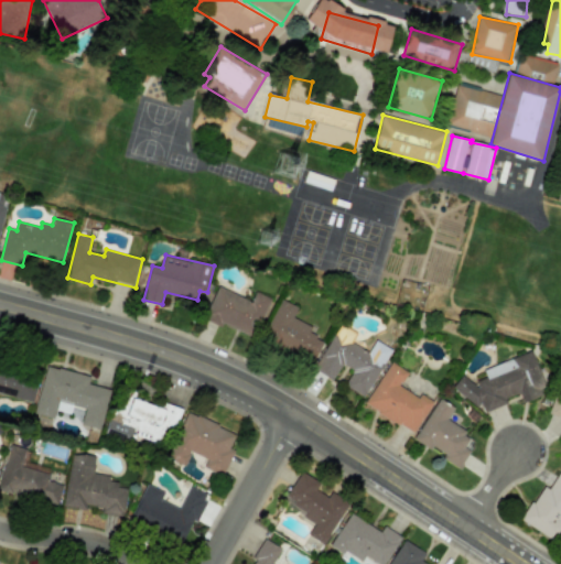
[(255,338),(271,297),(257,291),(252,301),(218,286),(205,318),(255,338)]
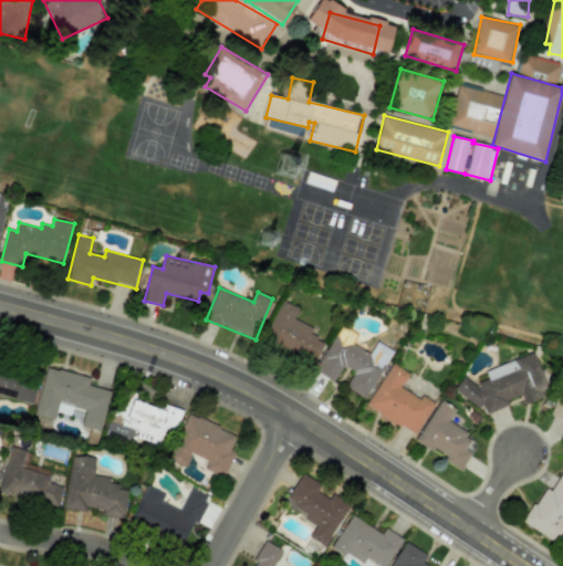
[(295,318),(301,308),(283,300),(263,341),(315,365),(326,342),(312,335),(315,328),(295,318)]
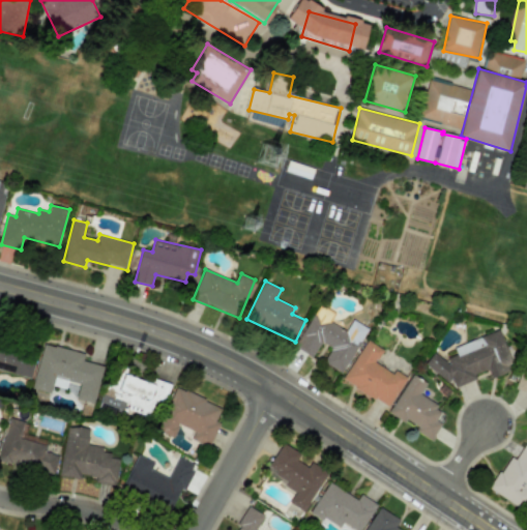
[(343,373),(366,336),(349,326),(347,330),(330,320),(333,316),(319,307),(295,346),(314,357),(323,343),(333,349),(324,362),(343,373)]
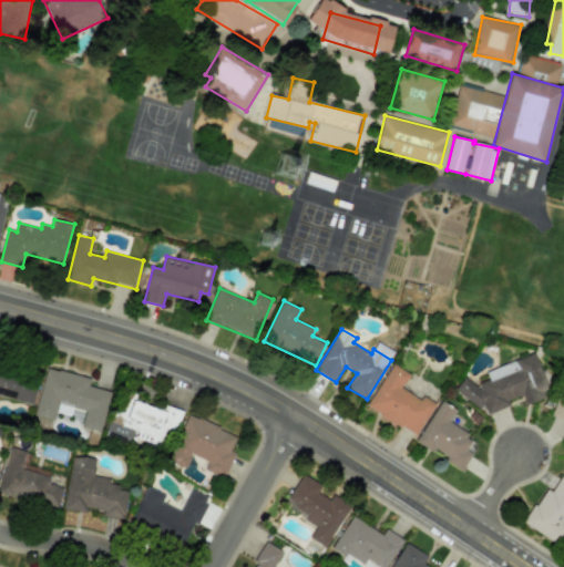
[(488,370),(489,374),(480,388),(464,377),(458,388),(460,394),(481,408),(485,406),(489,414),(508,408),(513,400),(524,395),(526,404),(542,399),(550,388),(537,353),(488,370)]
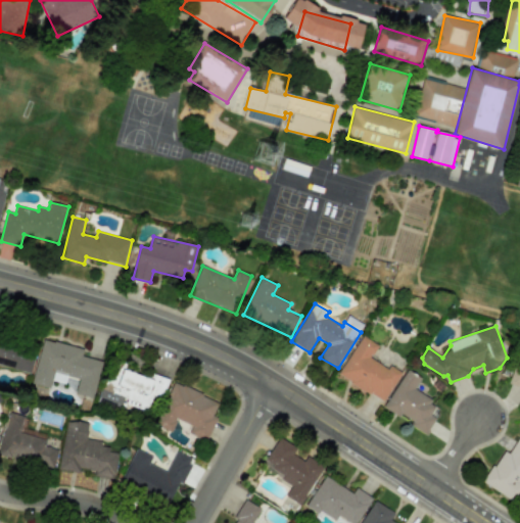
[(403,372),(391,366),(389,369),(372,359),(380,345),(363,335),(339,376),(385,402),(403,372)]
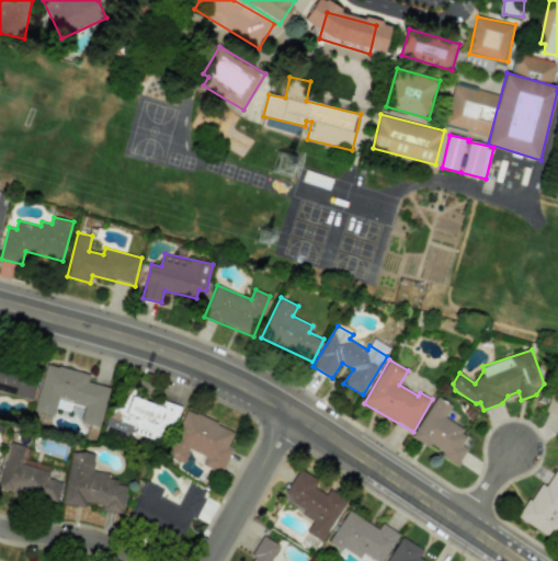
[(0,391),(34,400),(41,373),(0,362),(0,391)]
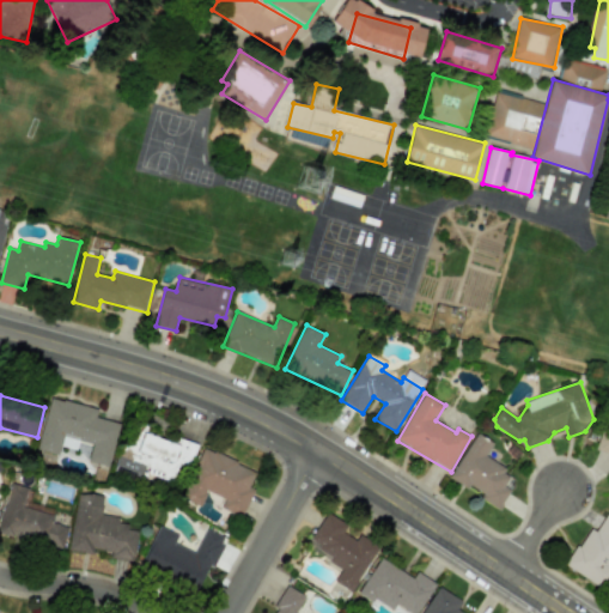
[(111,467),(121,423),(97,417),(99,408),(52,398),(38,449),(61,455),(62,447),(78,450),(80,442),(93,445),(90,461),(111,467)]
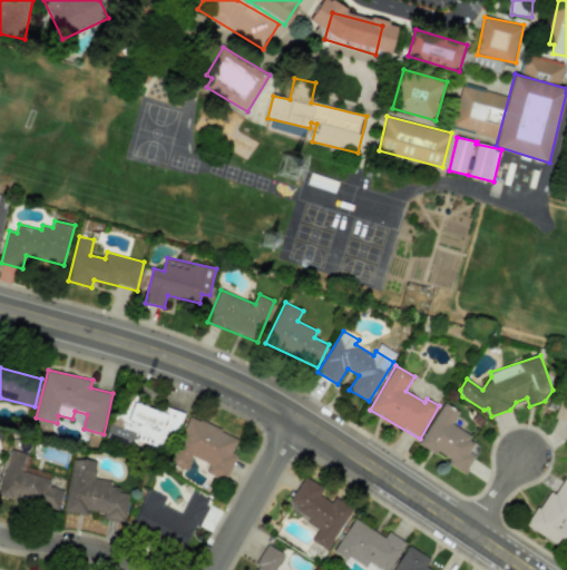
[(184,413),(166,406),(164,412),(127,399),(114,434),(168,454),(184,413)]
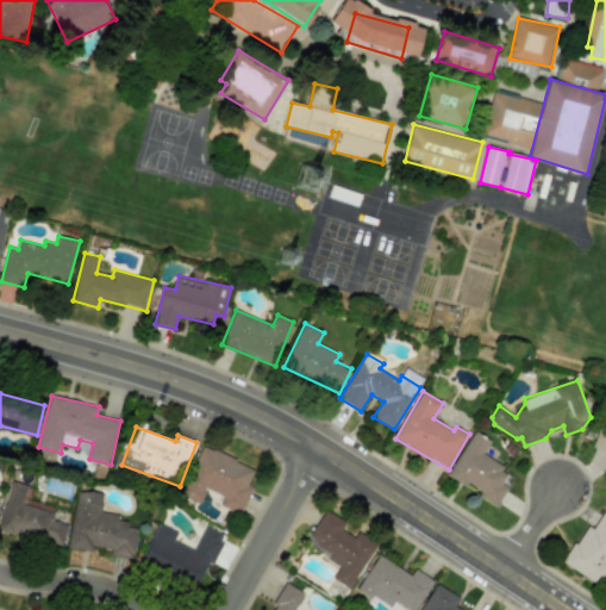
[(483,455),(493,441),(475,430),(450,474),(481,493),(479,496),(498,508),(510,487),(504,484),(511,471),(483,455)]
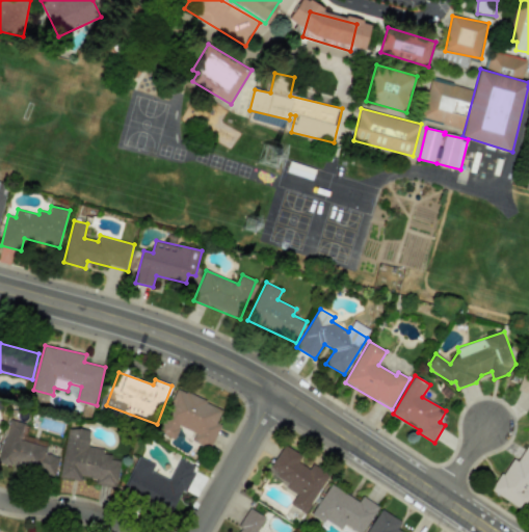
[(223,410),(179,389),(158,431),(176,440),(182,426),(196,433),(193,441),(211,449),(222,426),(217,423),(223,410)]
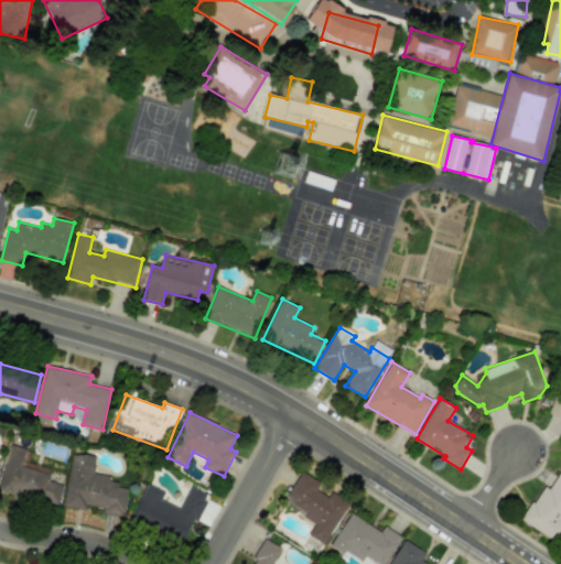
[(65,485),(50,481),(51,474),(22,467),(27,448),(11,444),(0,490),(61,503),(65,485)]
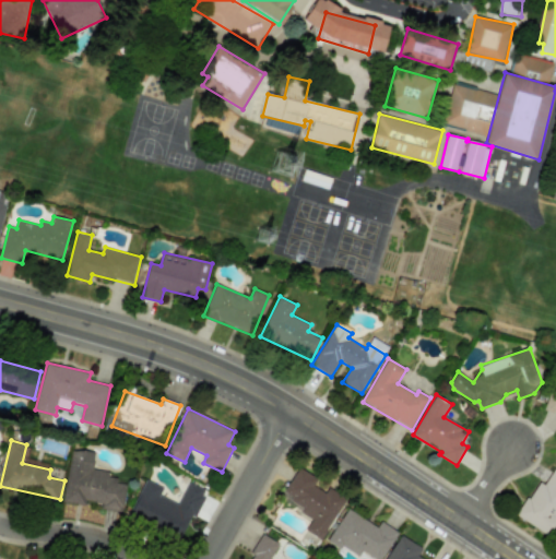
[(64,501),(86,504),(86,500),(103,503),(102,508),(123,511),(128,482),(109,479),(110,472),(94,470),(96,453),(72,449),(64,501)]
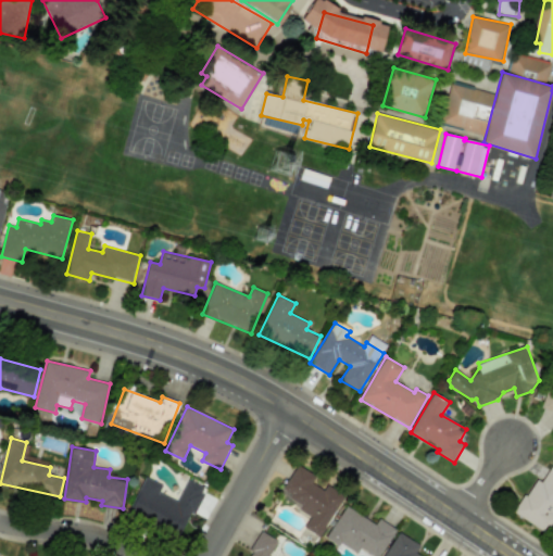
[(305,527),(321,536),(346,495),(327,484),(325,490),(313,483),(317,477),(298,465),(280,495),(313,515),(305,527)]
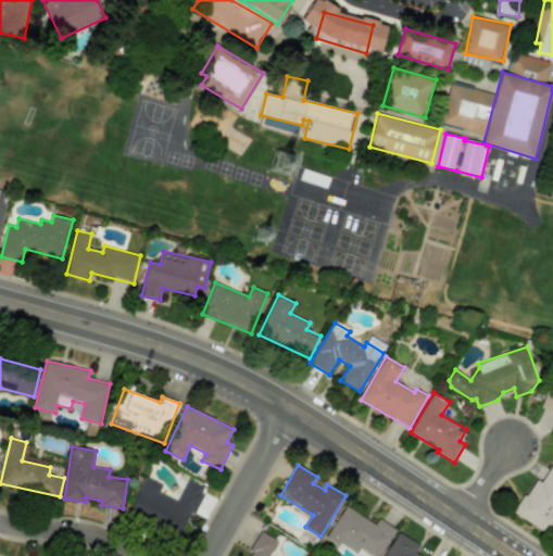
[(515,514),(544,531),(550,522),(552,523),(552,466),(542,482),(536,479),(515,514)]
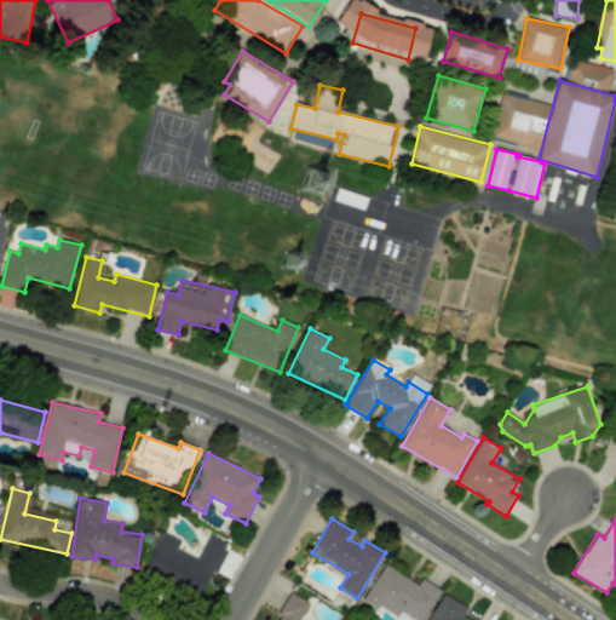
[(209,590),(229,543),(209,535),(200,558),(179,550),(183,540),(162,532),(149,564),(209,590)]
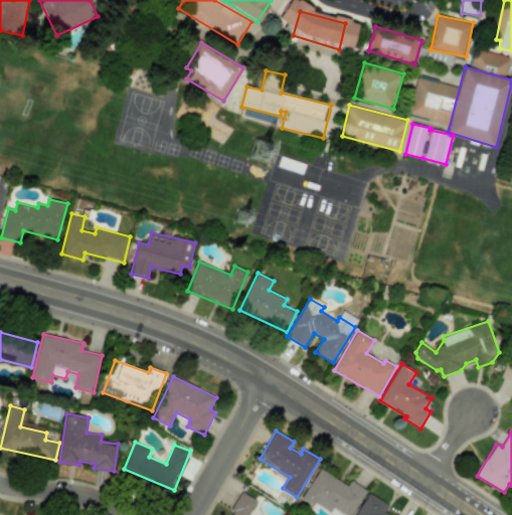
[(346,514),(352,514),(367,490),(351,480),(348,486),(321,469),(304,498),(331,514),(334,508),(346,514)]
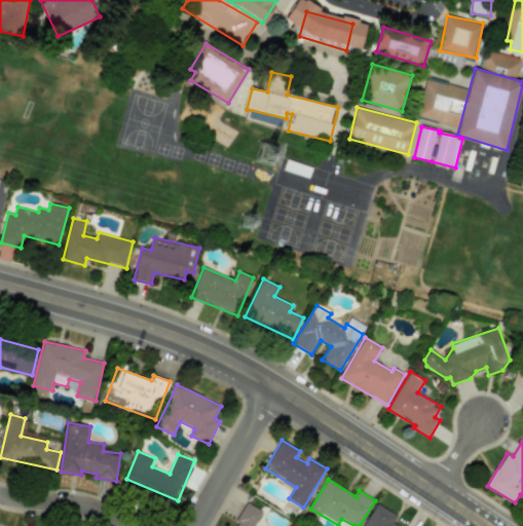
[(256,525),(264,512),(249,502),(235,525),(256,525)]
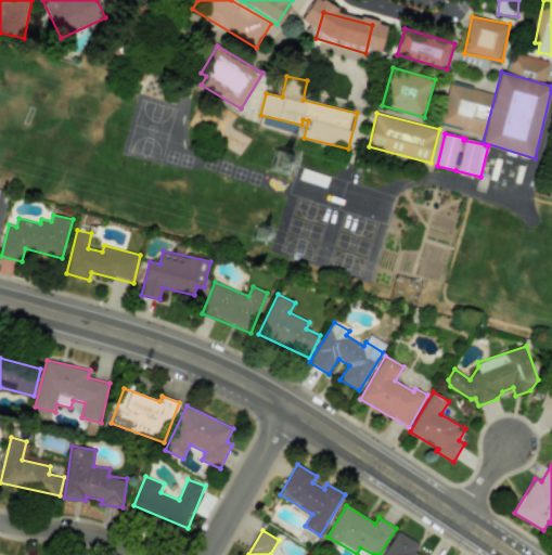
[(420,544),(399,531),(383,554),(418,554),(415,553),(420,544)]
